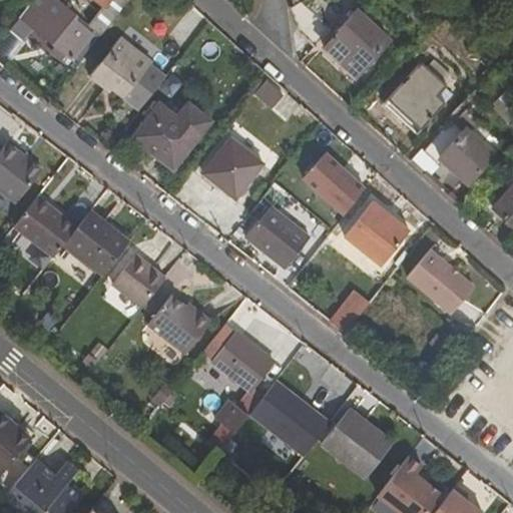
[(34,0),(20,19),(73,60),(93,35),(75,21),(78,16),(59,0),(34,0)]
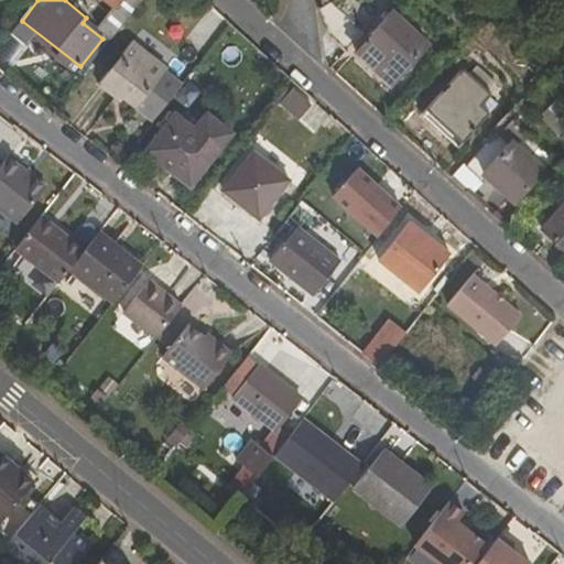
[(143,0),(121,0),(115,8),(99,29),(112,41),(143,0)]
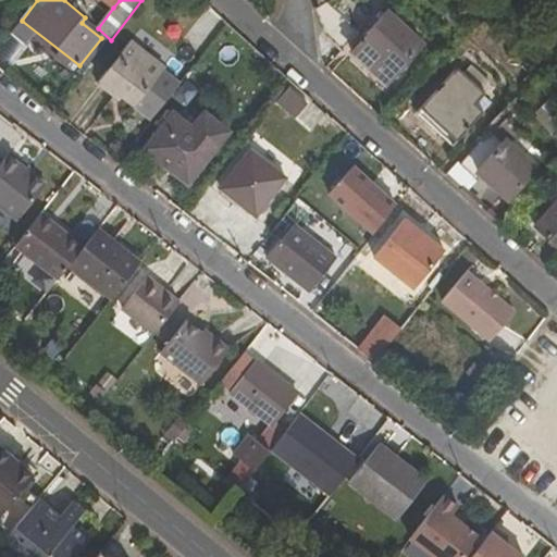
[(318,9),(327,38),(342,51),(363,25),(350,13),(359,3),(354,0),(332,0),(320,8),(318,9)]
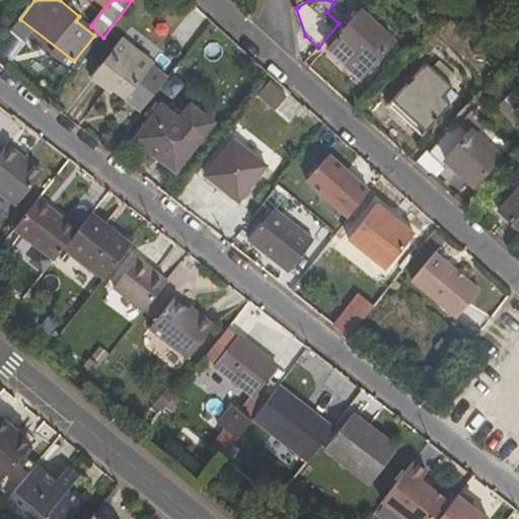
[(394,41),(362,11),(327,48),(360,78),(394,41)]
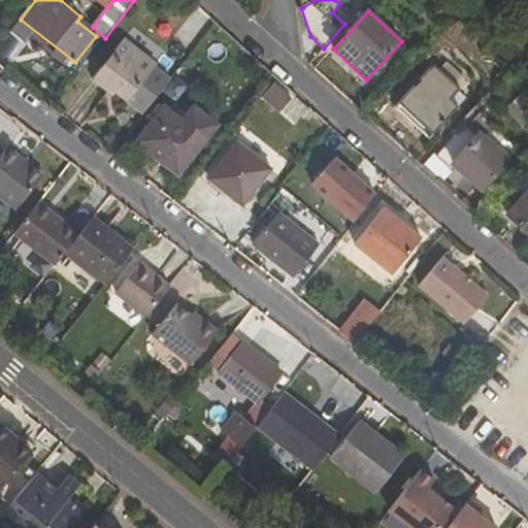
[(155,65),(156,63),(124,39),(92,80),(109,94),(113,90),(144,113),(172,78),(155,65)]
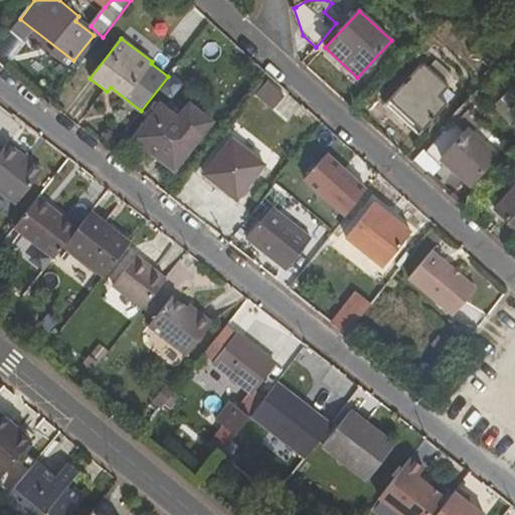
[(423,64),(386,104),(419,135),(457,95),(423,64)]
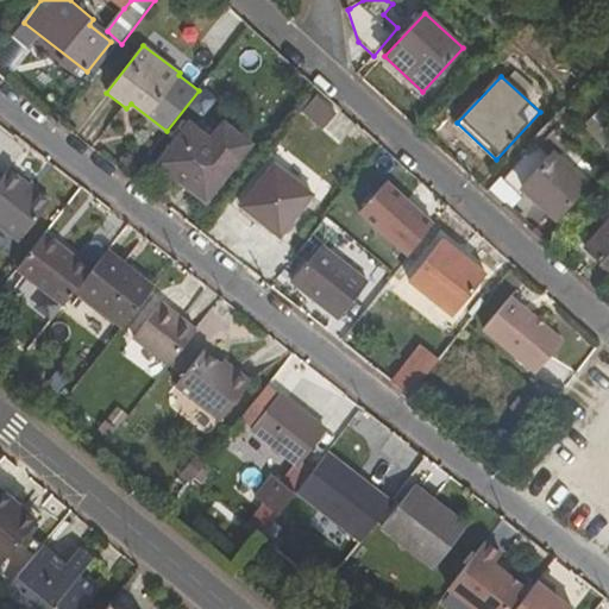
[(608,149),(608,106),(596,120),(608,131),(608,138),(603,144),(608,149)]
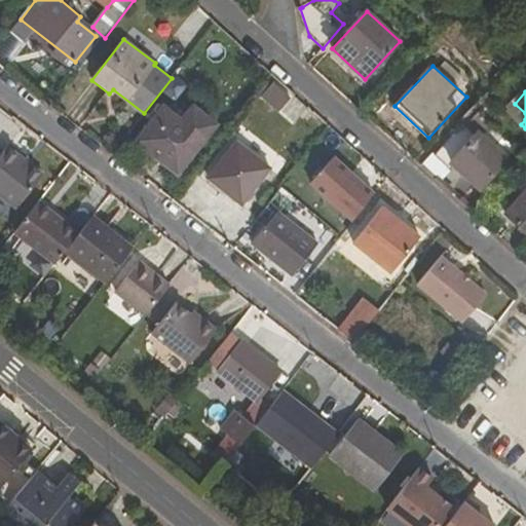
[(179,174),(218,124),(194,105),(182,120),(163,106),(137,141),(179,174)]
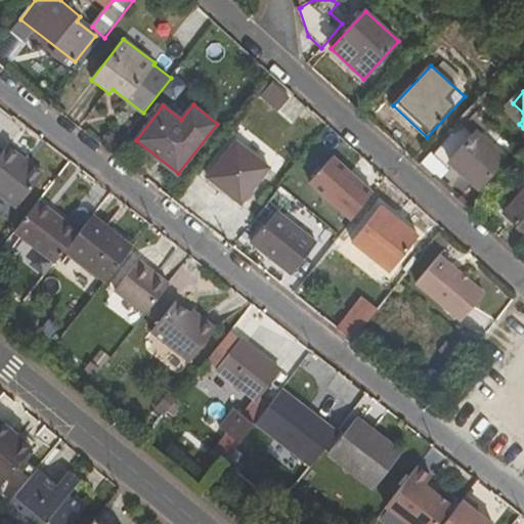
[(0,130),(9,118),(0,110),(0,130)]
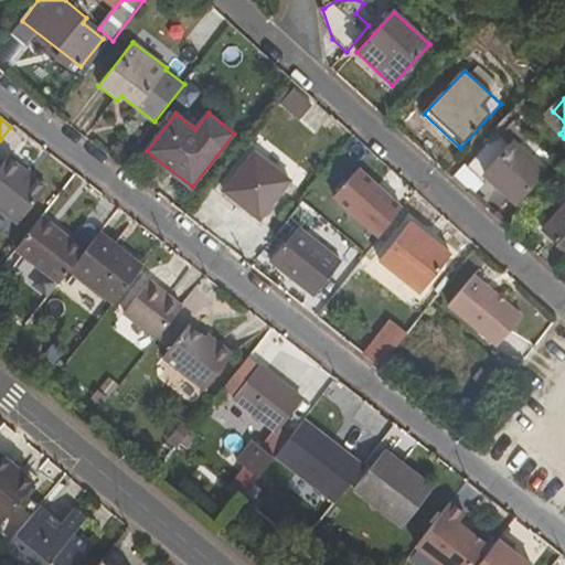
[(482,146),(465,164),(480,178),(483,174),(515,203),(545,170),(513,142),(498,159),(482,146)]
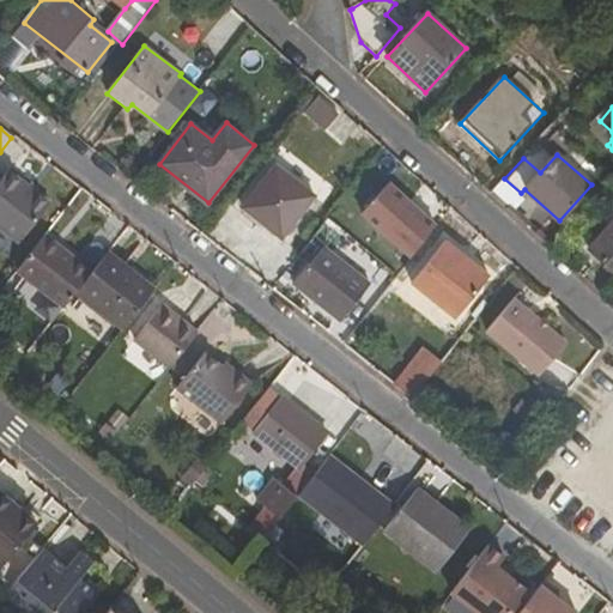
[(284,238),(316,198),(277,165),(243,208),(284,238)]
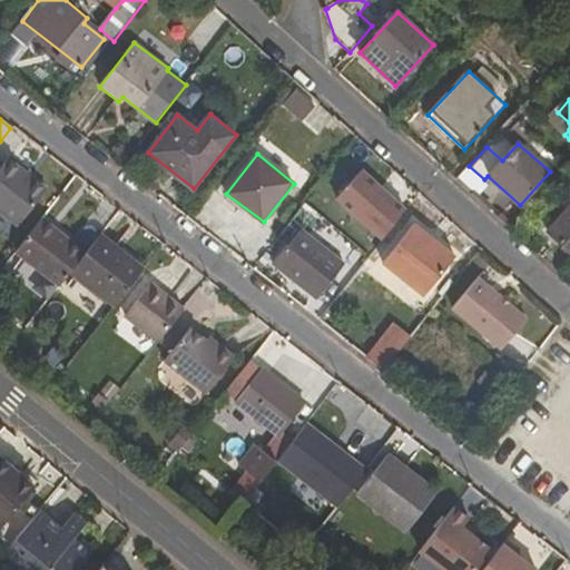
[(0,161),(0,210),(20,227),(48,190),(8,159),(5,165),(0,161)]
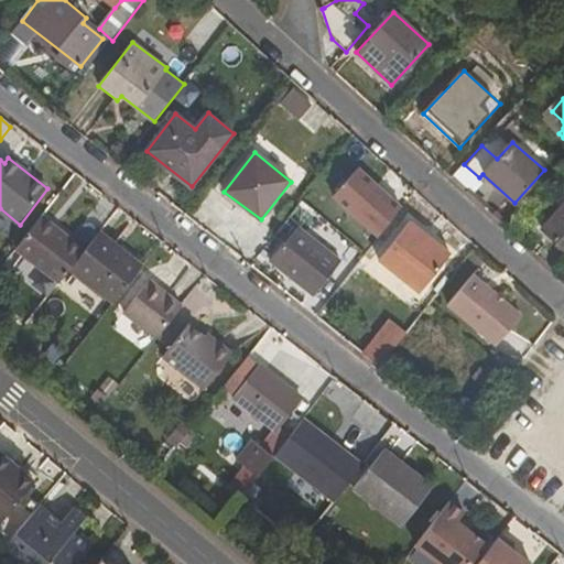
[(405,202),(362,162),(337,191),(382,230),(405,202)]
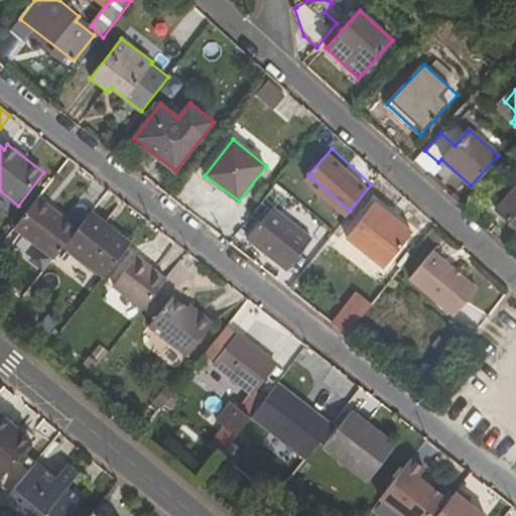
[(515,187),(497,209),(515,226),(515,187)]
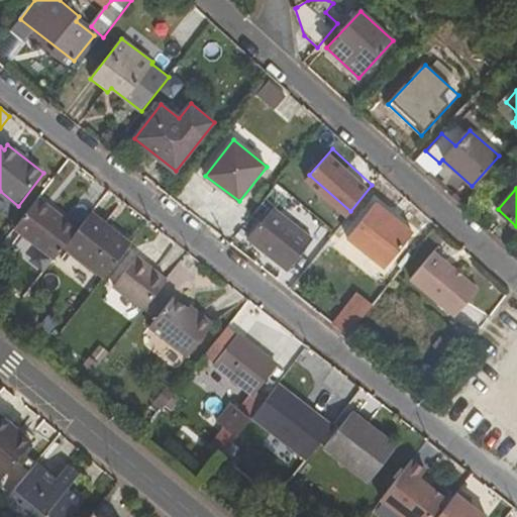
[(65,246),(79,229),(38,199),(15,230),(55,260),(65,246)]
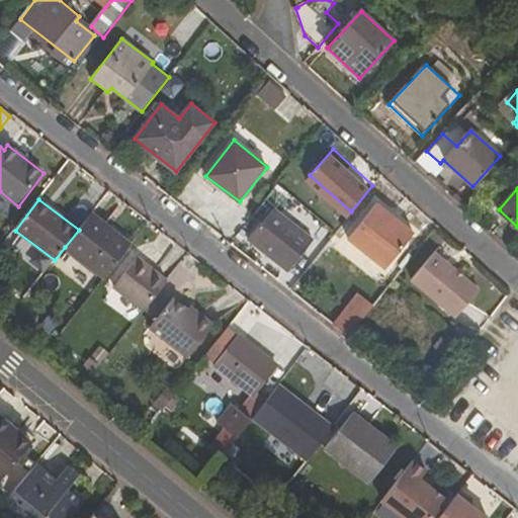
[(413,233),(375,203),(348,239),(386,268),(413,233)]
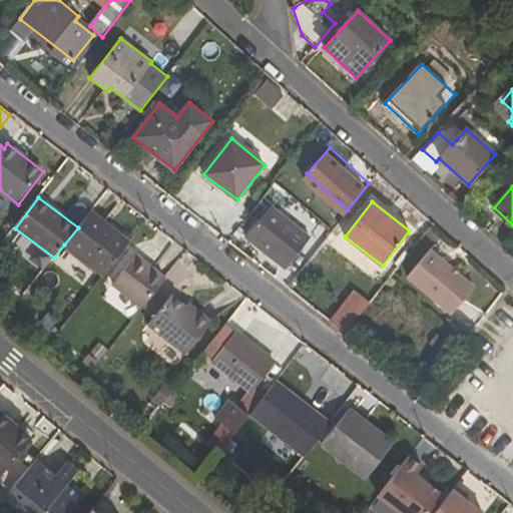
[(246,237),(286,270),(311,238),(272,207),(246,237)]
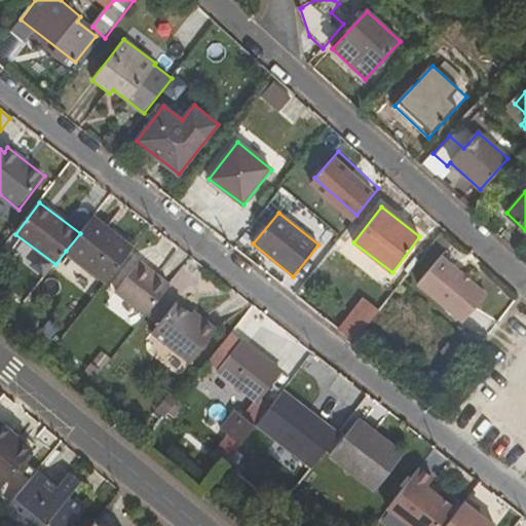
[(80,233),(66,251),(106,282),(133,247),(94,216),(80,233)]
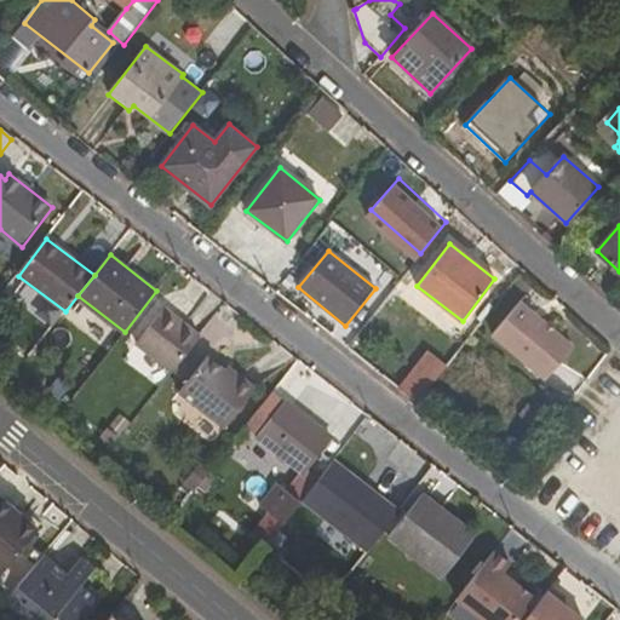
[(493,337),(546,380),(573,348),(518,304),(493,337)]
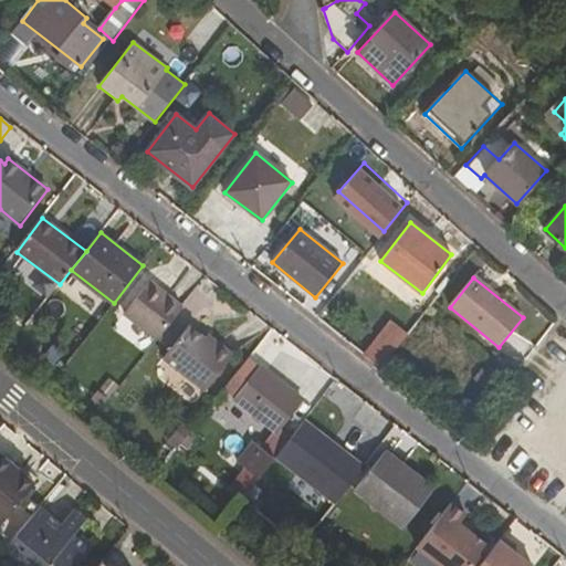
[(150,281),(125,314),(157,339),(182,306),(150,281)]
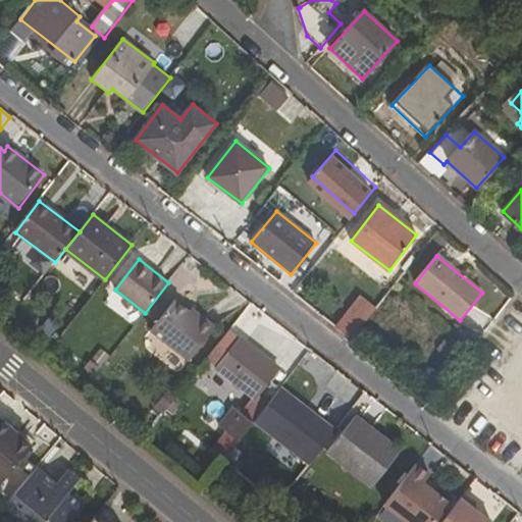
[(151,331),(189,361),(216,326),(201,314),(198,318),(175,300),(151,331)]
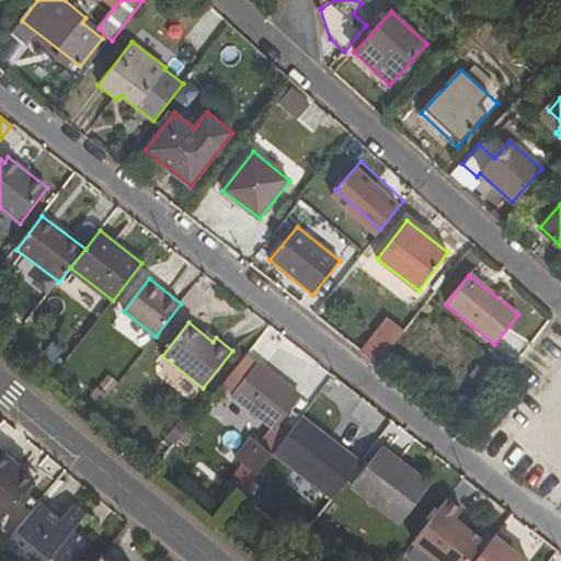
[(380,365),(403,335),(389,325),(366,355),(380,365)]
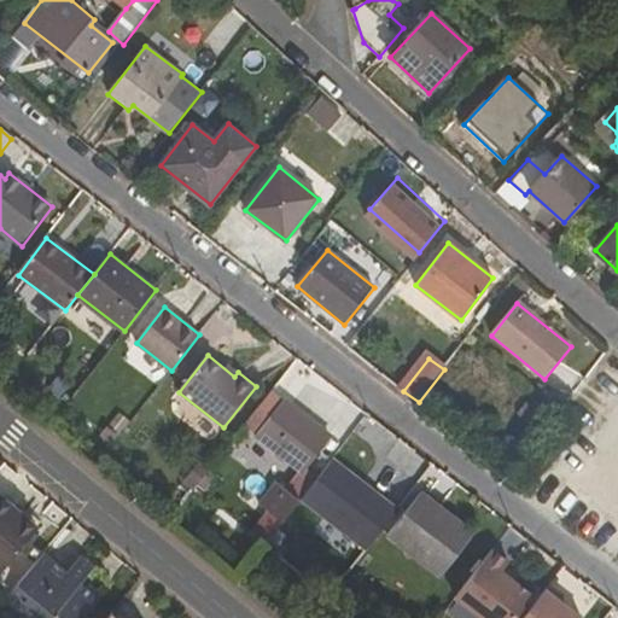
[(246,421),(260,432),(257,436),(302,472),(303,473),(332,437),(286,401),(283,403),(269,392),(246,421)]
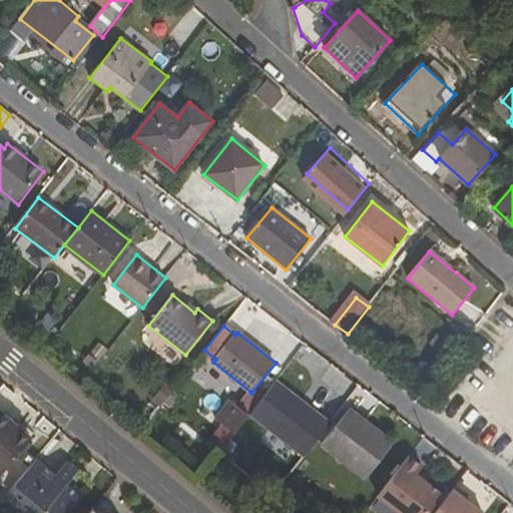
[(171,410),(181,392),(163,382),(153,400),(171,410)]
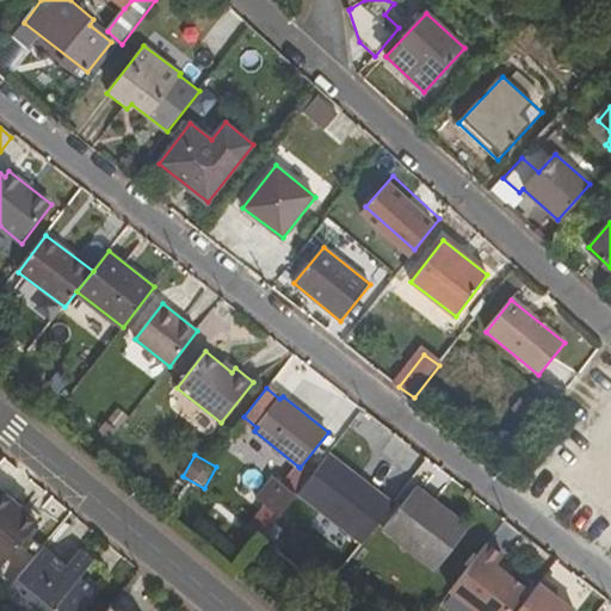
[(264,541),(312,477),(300,468),(298,467),(250,529),(264,541)]
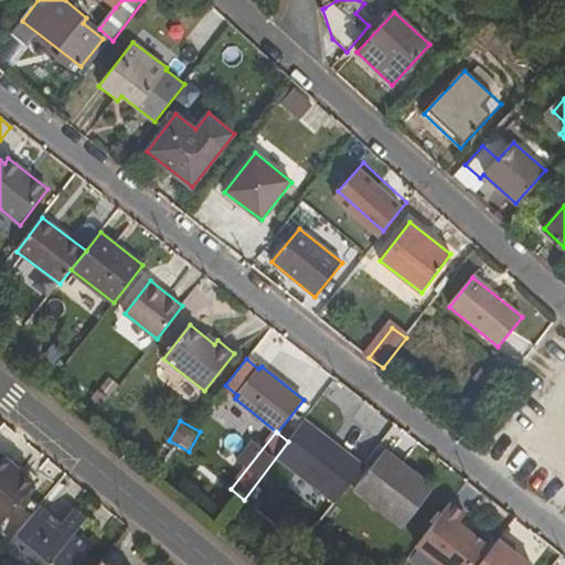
[(355,491),(403,528),(434,488),(386,450),(355,491)]
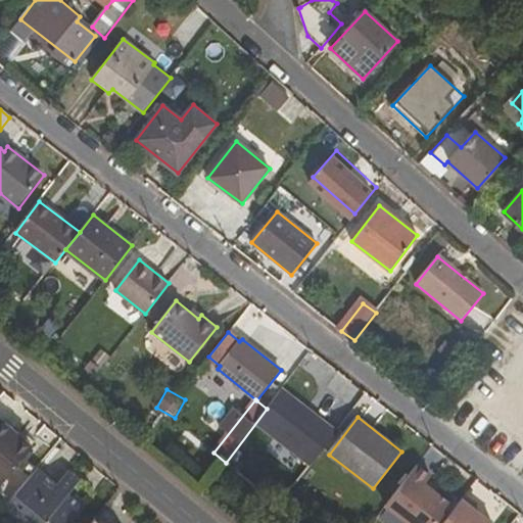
[(257,441),(294,471),(312,447),(276,419),(257,441)]
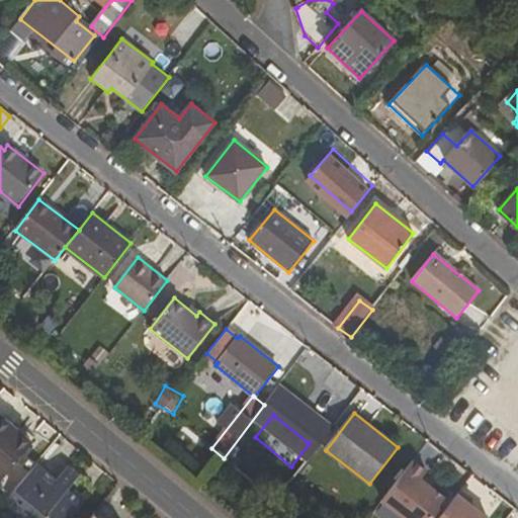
[(28,449),(8,432),(11,427),(0,417),(0,482),(28,449)]
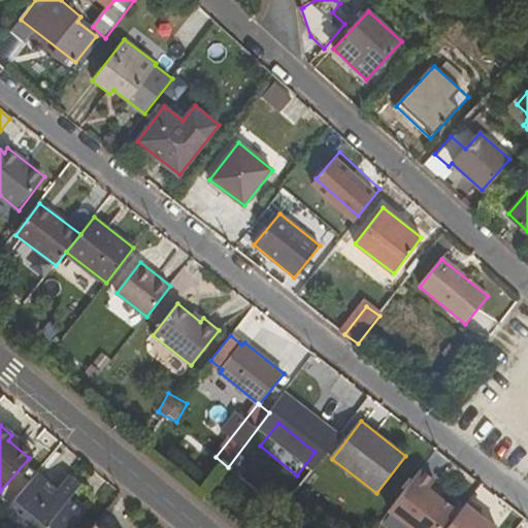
[(435,481),(422,470),(392,509),(415,527),(439,527),(455,508),(429,489),(435,481)]
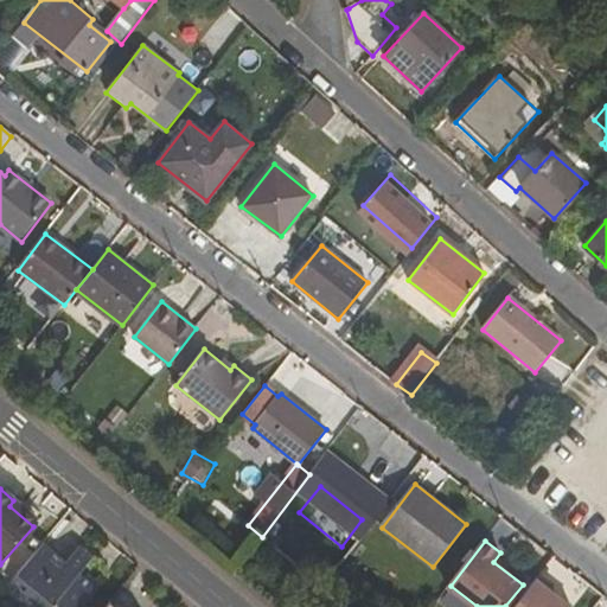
[(83,606),(98,589),(81,574),(94,558),(80,547),(66,562),(44,544),(8,586),(34,606),(51,606),(52,606),(83,606)]
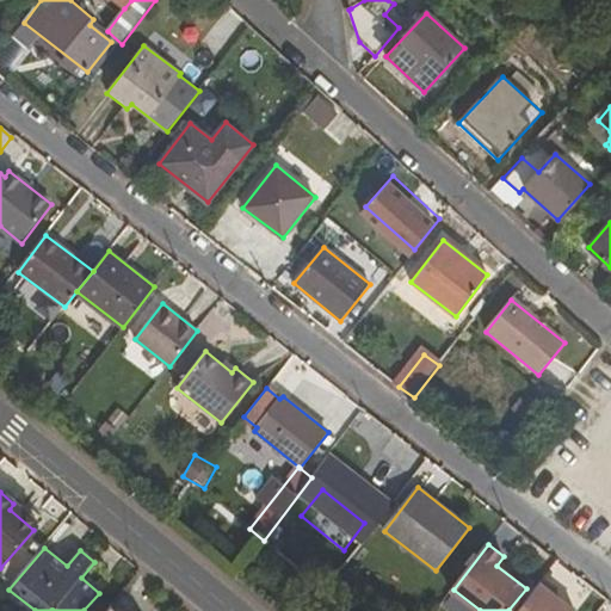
[(568,610),(537,587),(519,610),(568,610)]
